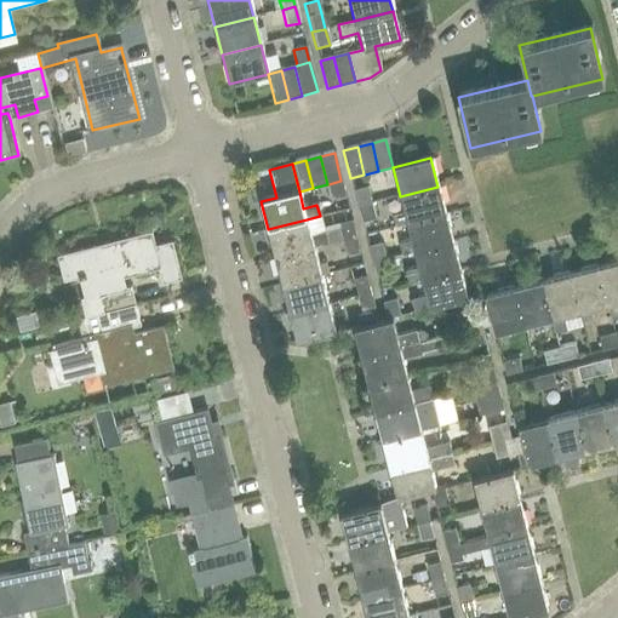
[(341,181),(328,184),(332,201),(345,198),(341,181)]
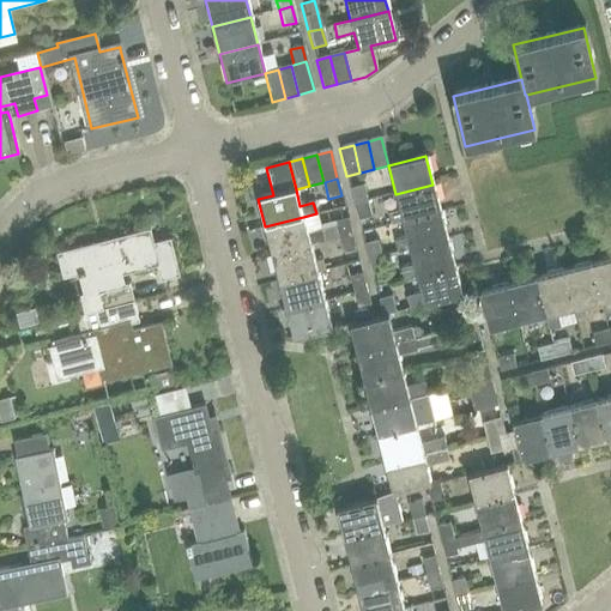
[(395,194),(399,211),(387,215),(389,225),(403,222),(440,212),(433,185),(395,194)]
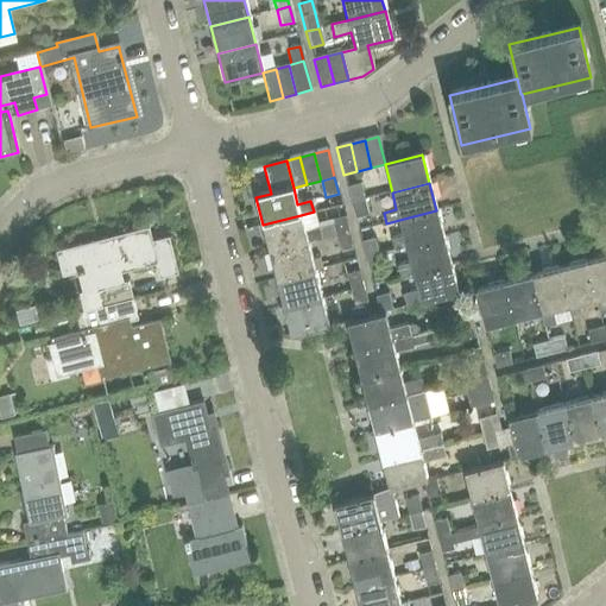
[(347,188),(351,203),(364,200),(359,184),(347,188)]
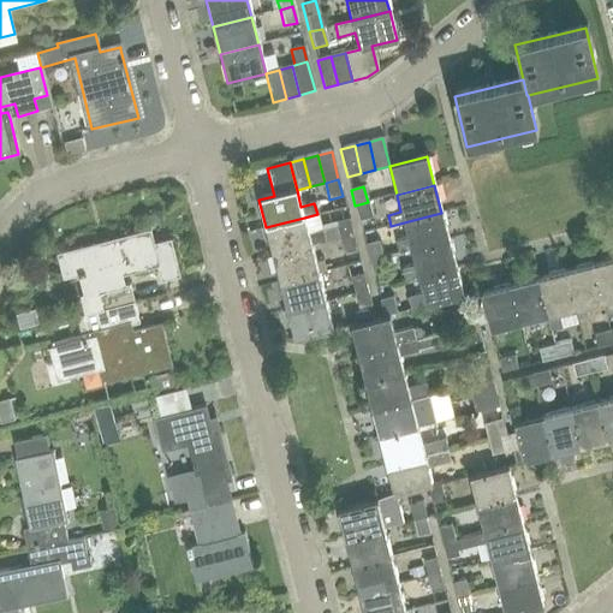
[(358,221),(372,218),(368,202),(355,206),(358,221)]
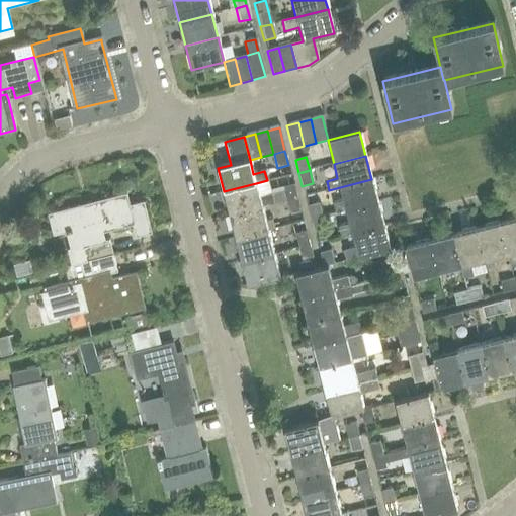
[(377,202),(371,179),(340,187),(343,201),(332,204),(334,213),(346,210),(377,202)]
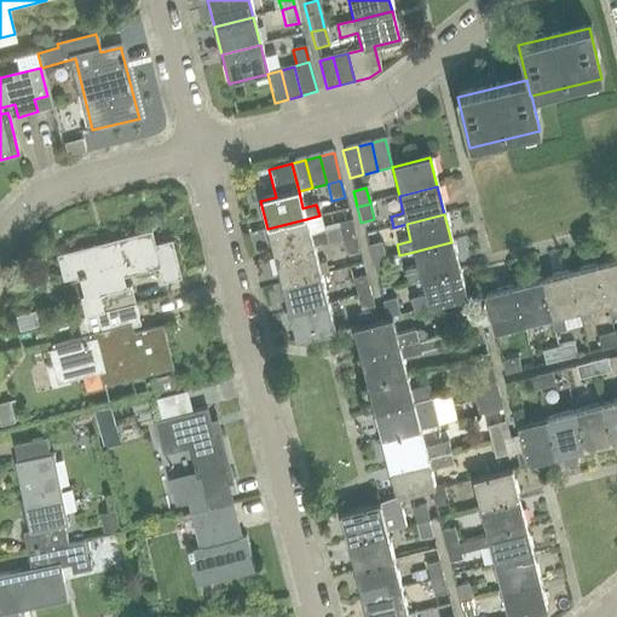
[(319,215),(306,219),(310,236),(323,232),(319,215)]
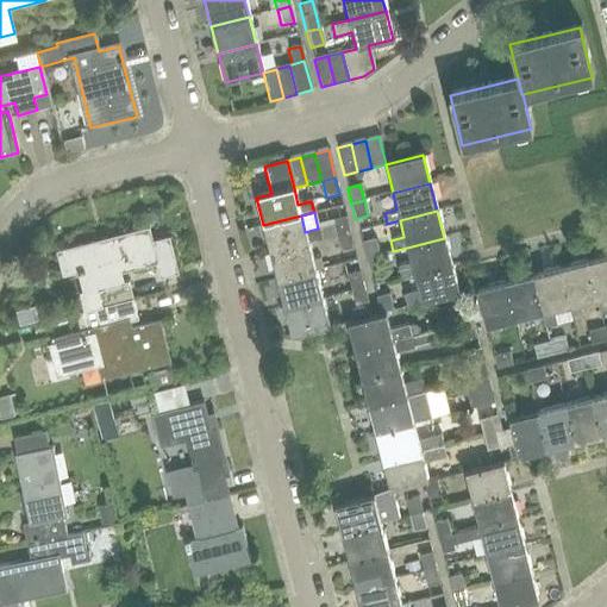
[(301,216),(263,225),(270,254),(308,244),(321,241),(318,229),(305,232),(301,216)]
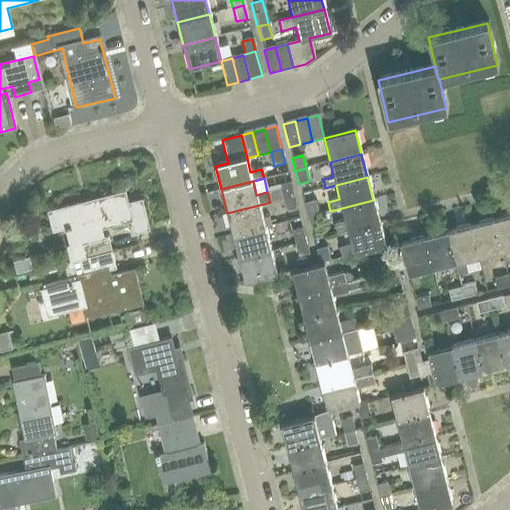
[(290,183),(279,186),(280,189),(282,198),(282,199),(293,196),(290,183)]
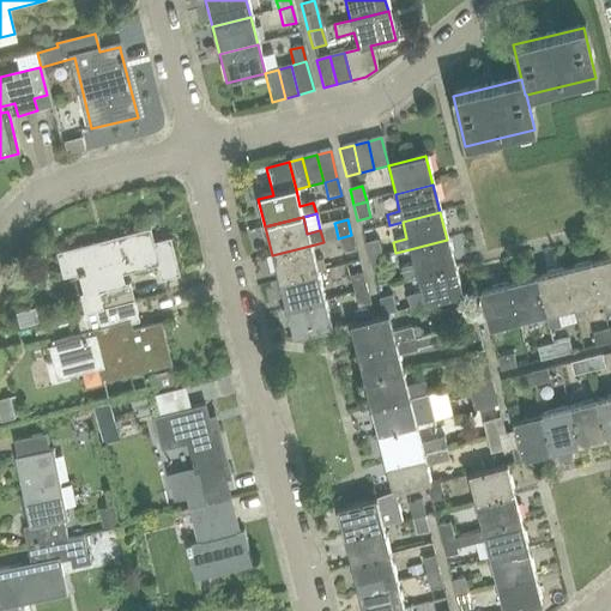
[(336,227),(320,230),(324,242),(338,237),(336,227)]
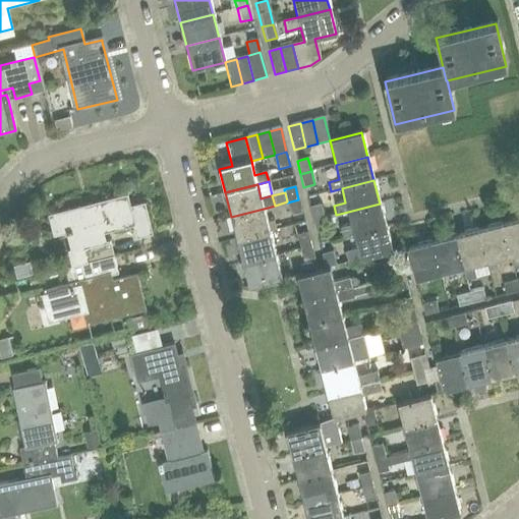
[(112,257),(108,241),(104,242),(101,232),(131,225),(135,237),(151,233),(142,205),(128,208),(125,196),(49,216),(54,237),(66,234),(70,251),(67,252),(71,268),(71,269),(112,257)]
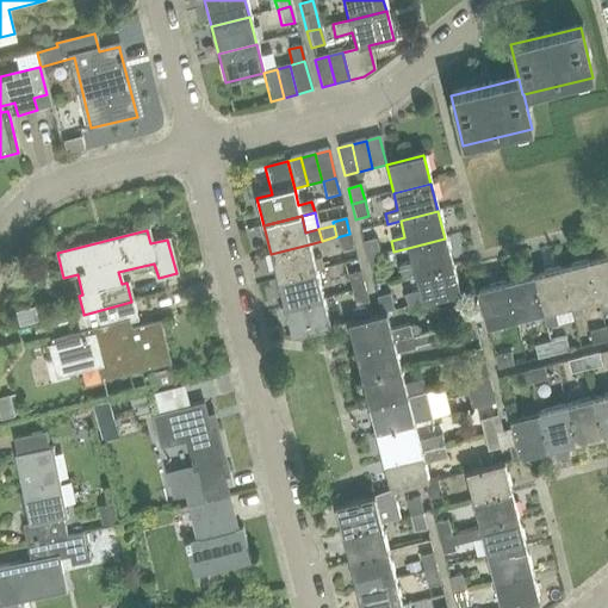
[(336,237),(341,252),(353,248),(349,234),(336,237)]
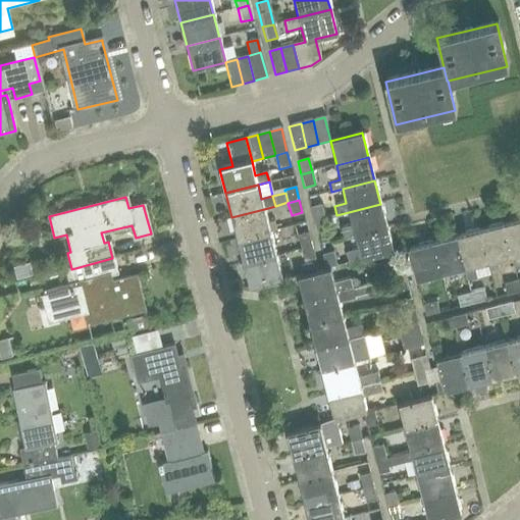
[(386,227),(380,204),(349,212),(352,225),(340,228),(342,239),(355,236),(386,227)]
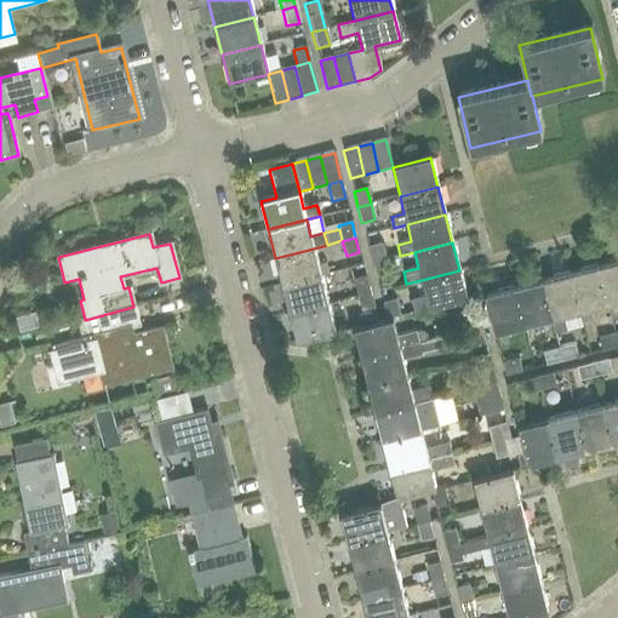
[(384,259),(381,244),(367,247),(371,263),(384,259)]
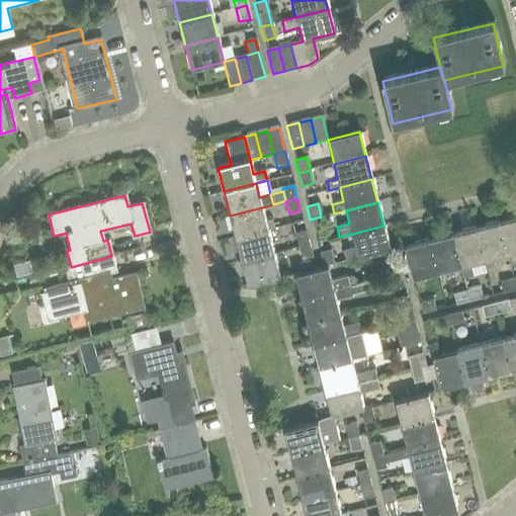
[(271,221),(265,222),(262,207),(230,216),(236,239),(268,230),(273,229),(271,221)]
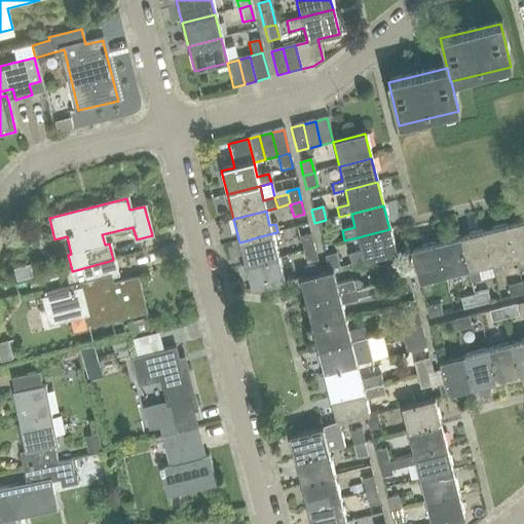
[(314,223),(319,236),(329,233),(326,220),(314,223)]
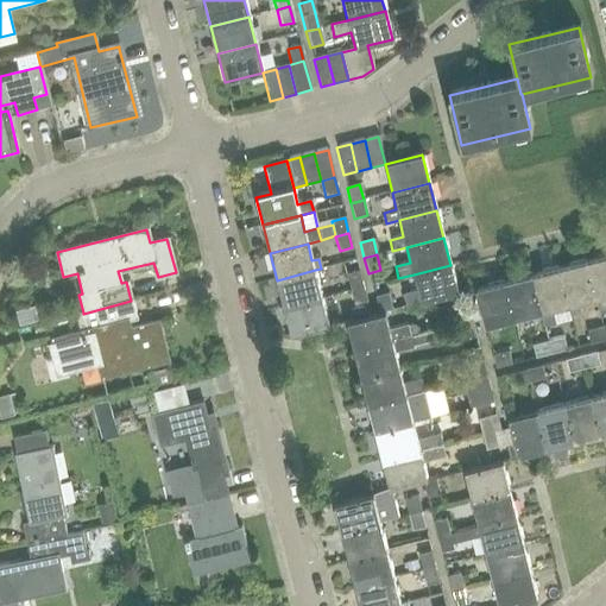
[(605,256),(585,262),(594,300),(598,314),(605,310),(605,256)]
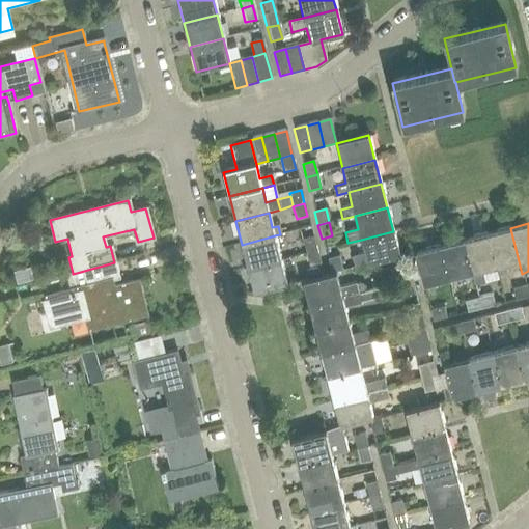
[(506,274),(503,265),(519,261),(510,228),(486,234),(495,268),(494,268),(496,276),(506,274)]
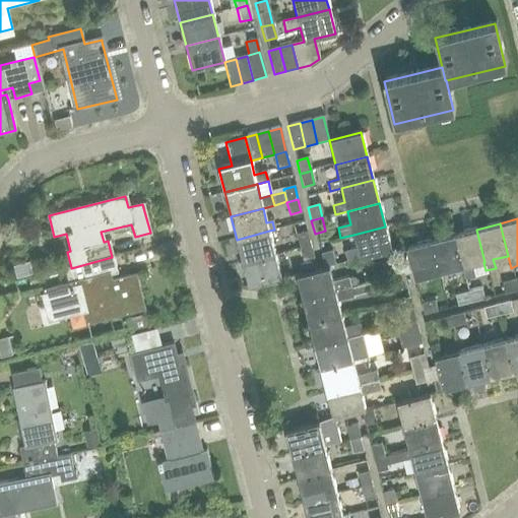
[(391,251),(385,227),(353,235),(357,249),(344,252),(346,262),(391,251)]
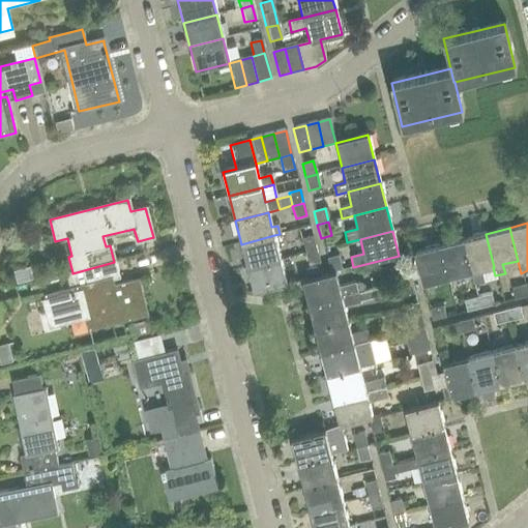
[(469,273),(472,285),(484,283),(480,270),(493,267),(494,267),(486,234),(462,240),(470,272),(469,273)]
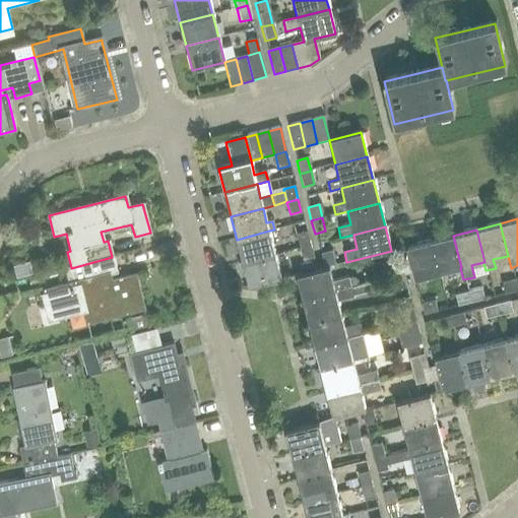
[(269,231),(237,240),(242,263),(274,255),(269,231)]
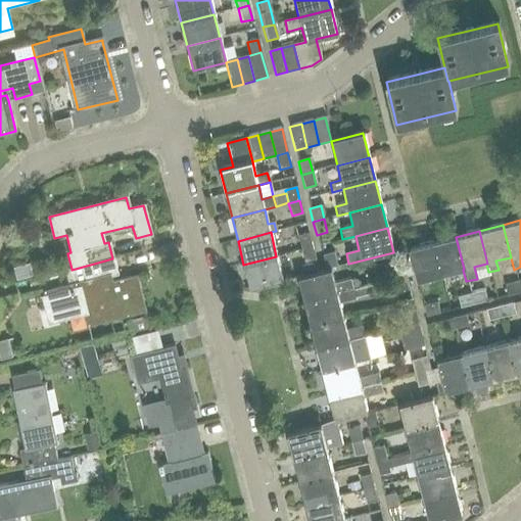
[(297,236),(300,250),(312,247),(308,234),(297,236)]
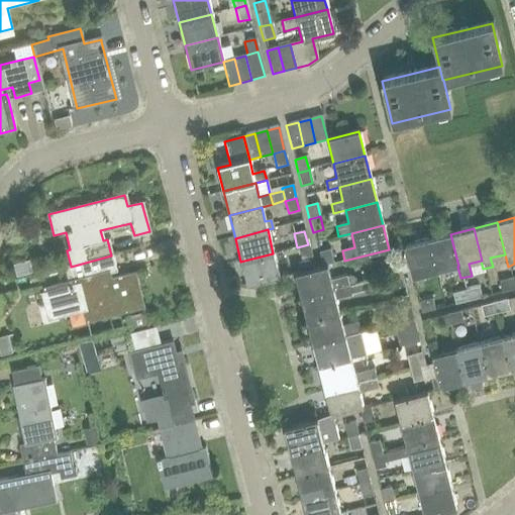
[(450,234),(427,240),(435,272),(457,267),(458,266),(450,234)]
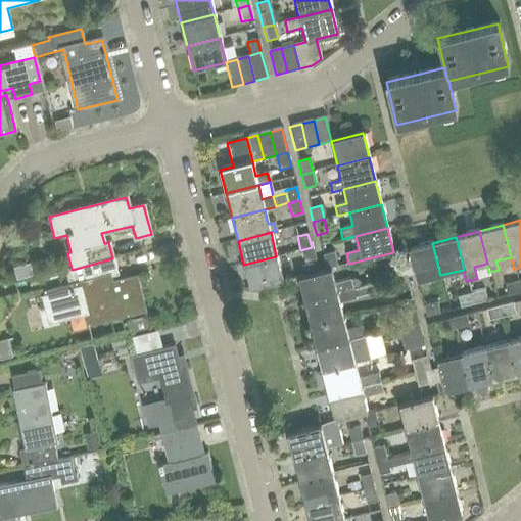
[(408,249),(416,281),(440,275),(432,243),(408,249)]
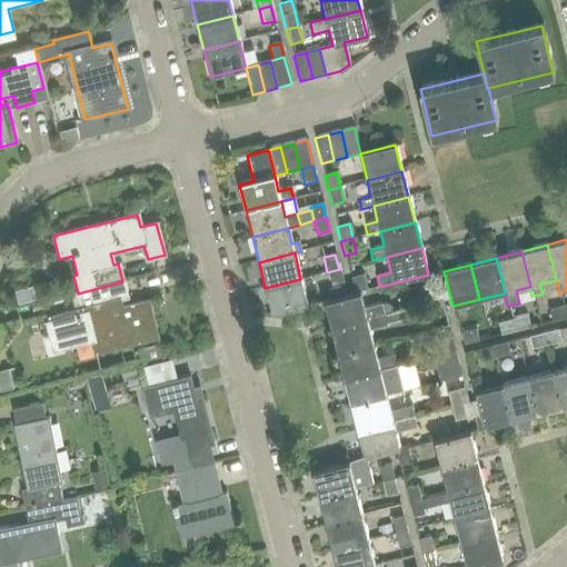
[(327,272),(330,286),(342,284),(339,269),(327,272)]
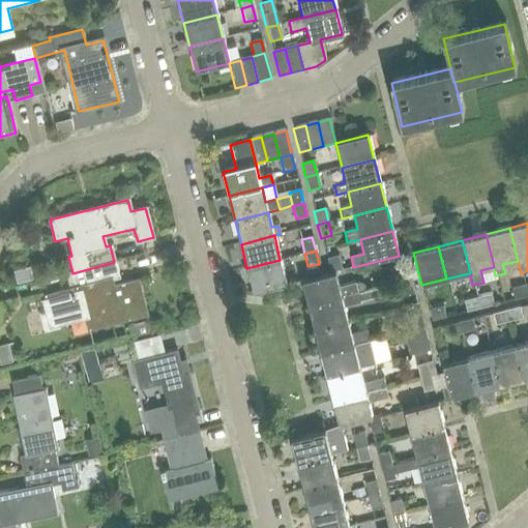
[(326,259),(329,273),(341,270),(336,257),(326,259)]
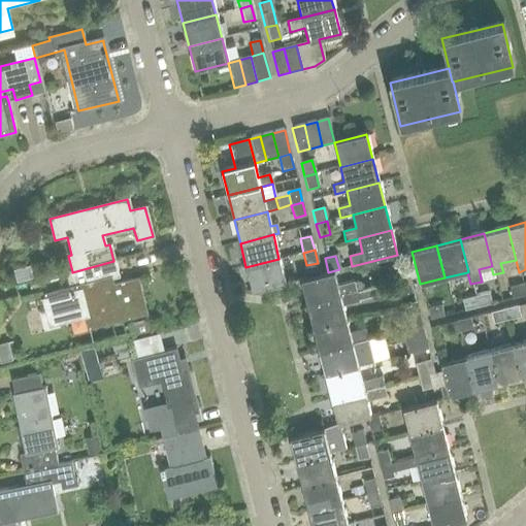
[(278,259),(245,267),(252,291),(285,283),(278,259)]
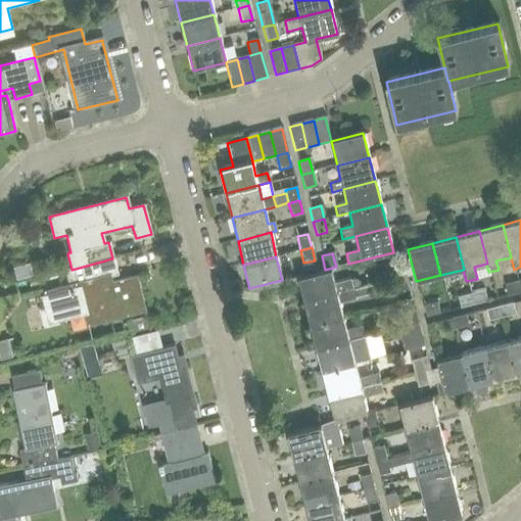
[(136,277),(119,282),(112,258),(72,270),(72,269),(63,271),(67,287),(44,293),(48,309),(46,310),(48,320),(82,312),(85,326),(144,311),(136,277)]
